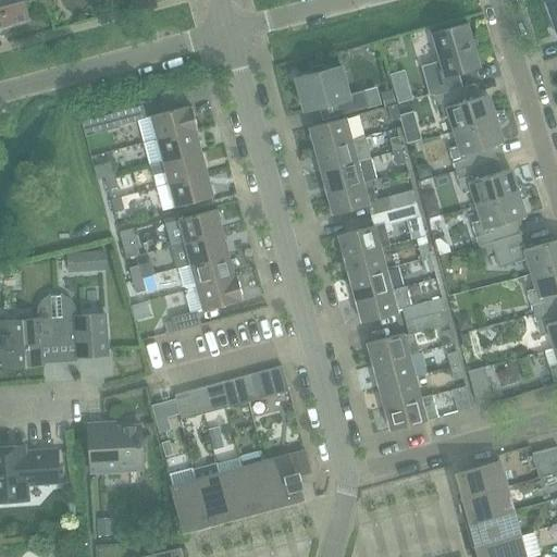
[(0,0),(0,26),(28,20),(24,2),(31,1),(29,0),(0,0)]
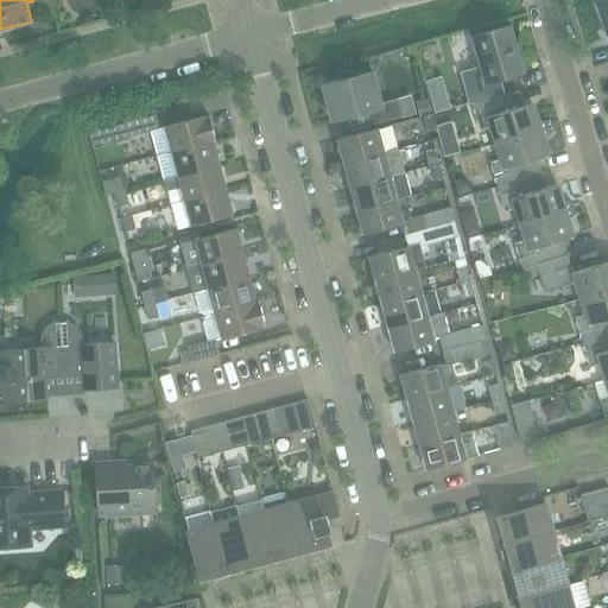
[(607,0),(599,0),(600,2),(596,4),(597,7),(595,7),(600,23),(603,21),(607,36),(607,0)]
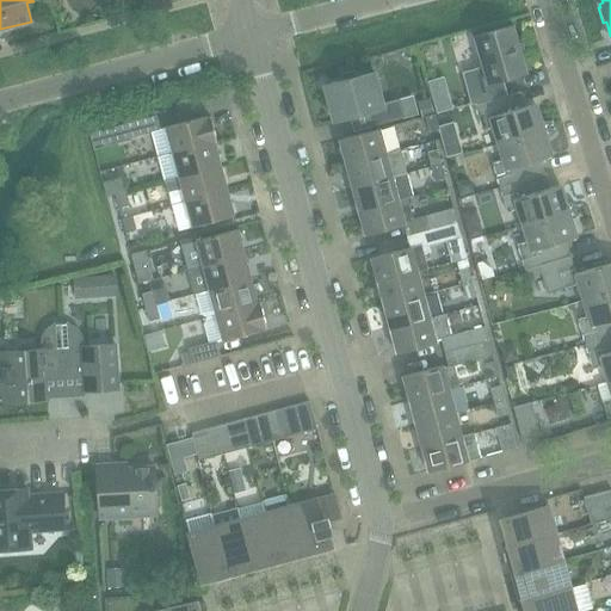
[(475,104),(475,106),(507,96),(504,80),(528,73),(513,26),(474,38),(482,67),(462,73),(471,105),(475,104)]
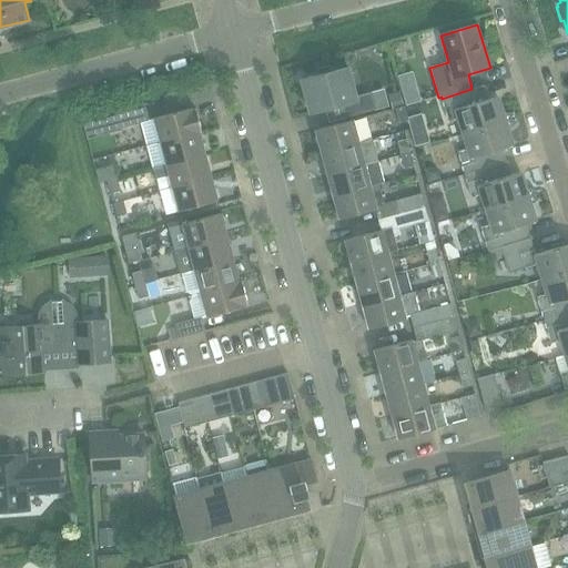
[(343,105),(346,118),(376,110),(372,93),(356,97),(348,68),(332,72),(328,69),(325,68),(322,69),(320,72),(318,75),(317,75),(302,80),(311,113),(343,105)]
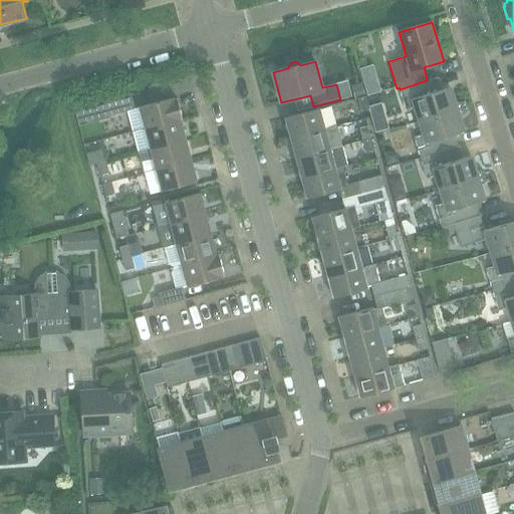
[(415,108),(419,121),(463,108),(463,105),(463,102),(456,102),(451,87),(443,90),(442,89),(438,77),(427,80),(400,89),(407,110),(415,108)]
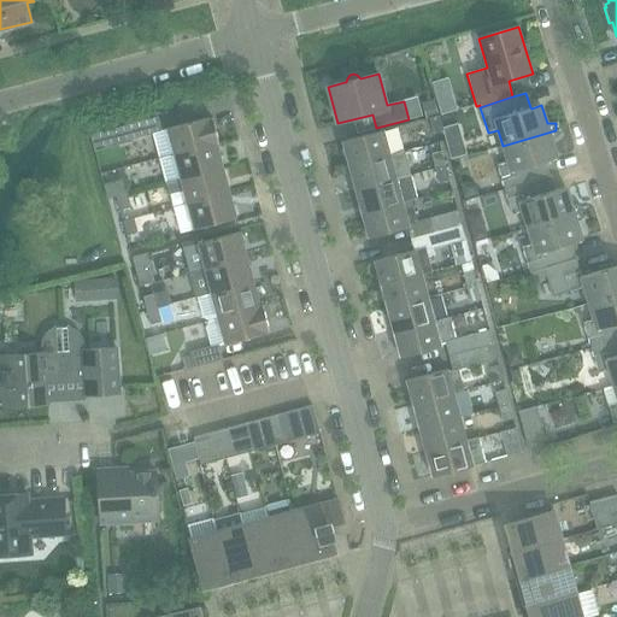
[(429,119),(434,134),(444,131),(440,116),(429,119)]
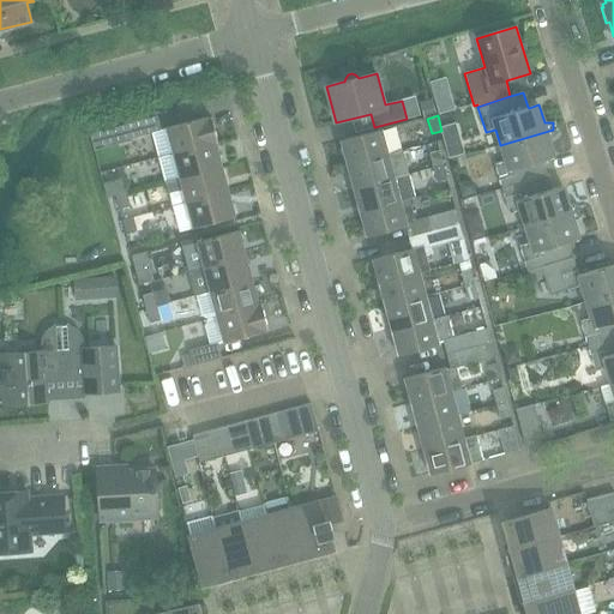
[(167,130),(161,131),(157,116),(128,124),(132,139),(152,133),(158,158),(215,143),(216,144),(218,143),(211,119),(209,119),(209,118),(167,128),(167,130)]
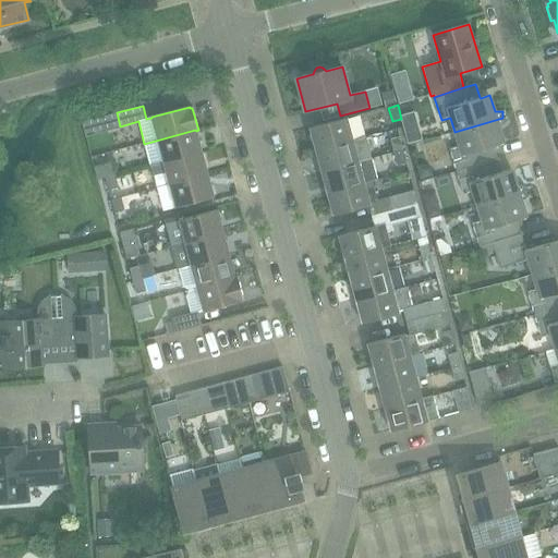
[(450,149),(457,172),(499,159),(499,158),(497,158),(494,147),(496,146),(505,143),(499,126),(506,123),(504,120),(502,118),(455,132),(459,146),(450,149)]
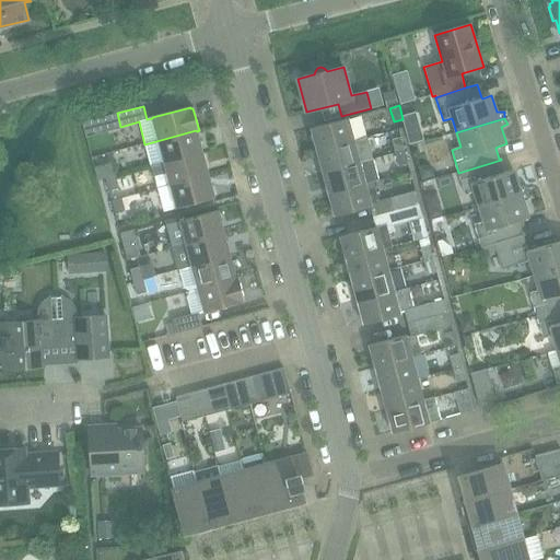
[(311,129),(317,151),(354,141),(348,119),(311,129)]
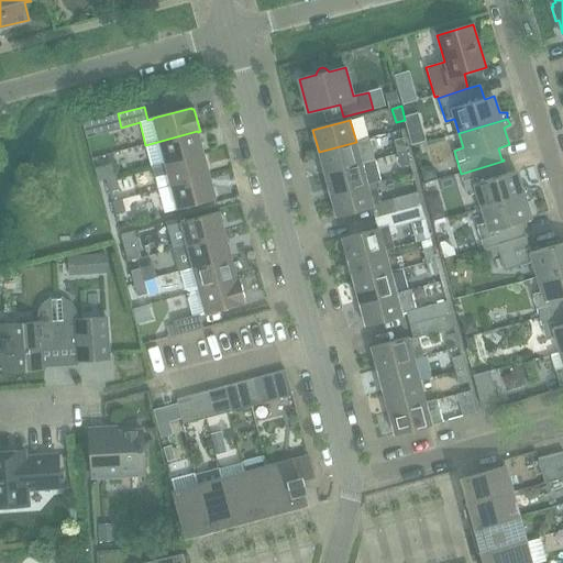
[(197,131),(145,145),(152,167),(203,154),(198,132),(197,131)]
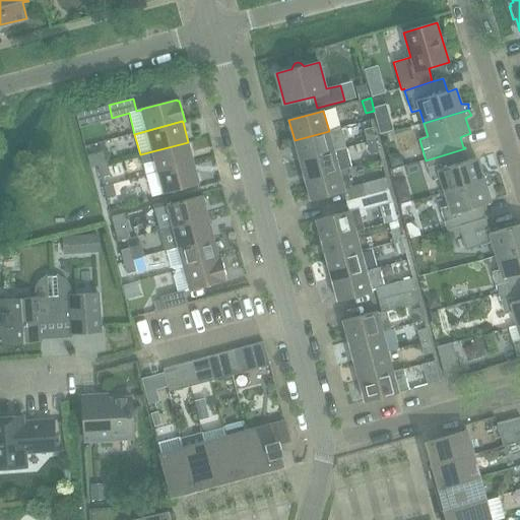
[(295,140),(300,160),(346,147),(341,128),(329,131),(295,140)]
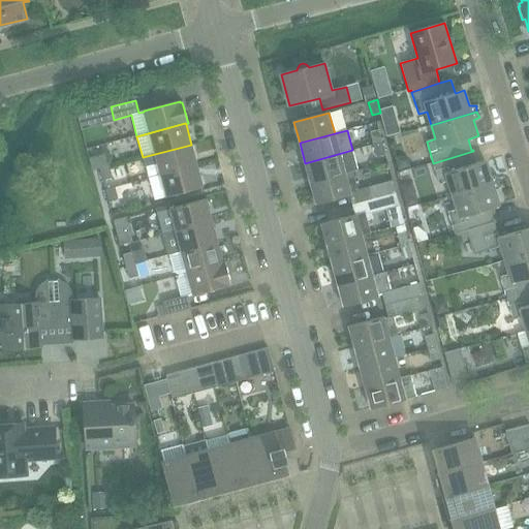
[(370,132),(373,145),(382,143),(379,130),(370,132)]
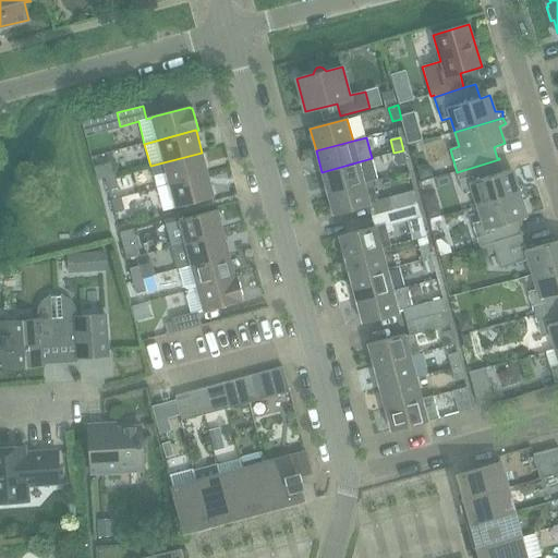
[(403,150),(393,153),(398,166),(407,164),(403,150)]
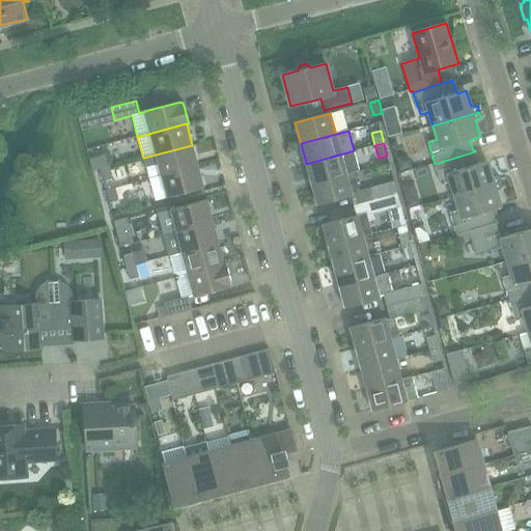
[(197,166),(192,145),(143,158),(145,167),(159,164),(162,175),(197,166)]
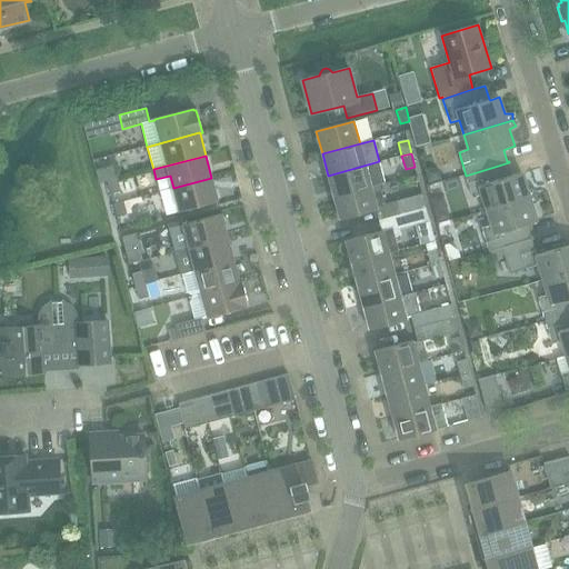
[(379,161),(328,176),(333,198),(381,185),(385,183),(379,161)]
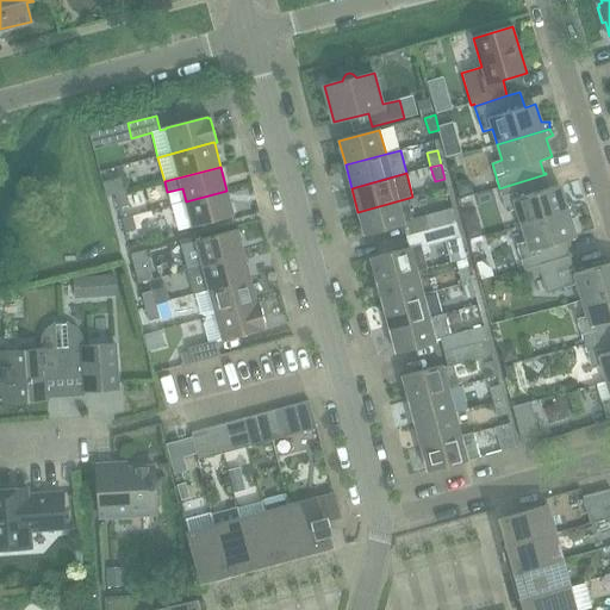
[(517,210),(522,225),(574,210),(574,206),(573,204),(566,203),(560,186),(551,188),(548,188),(545,176),(547,175),(546,174),(499,188),(506,213),(517,210)]
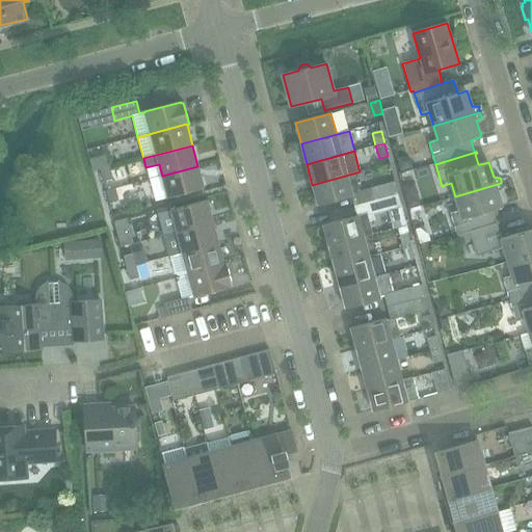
[(97,158),(100,169),(110,167),(106,155),(97,158)]
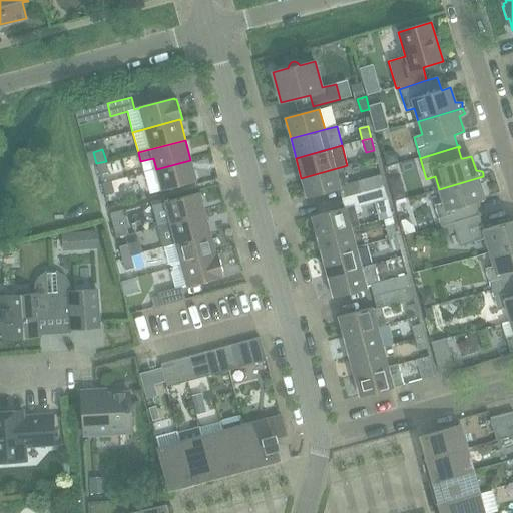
[(196,181),(190,160),(156,169),(144,173),(150,194),(196,181)]
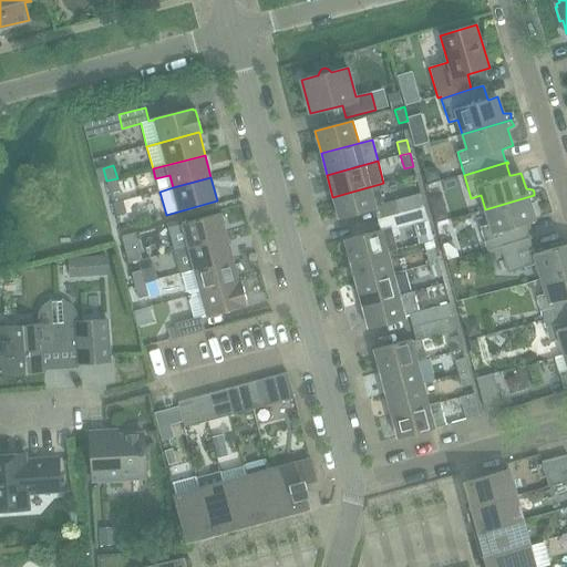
[(117,178),(106,181),(110,194),(121,191),(117,178)]
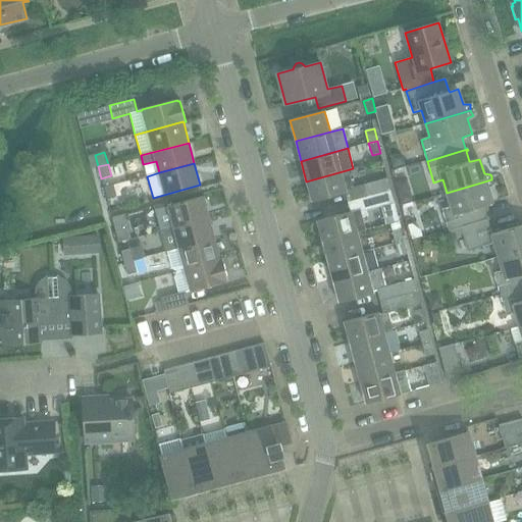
[(345,193),(348,203),(390,191),(387,178),(354,188),(350,169),(306,181),(312,202),(345,193)]
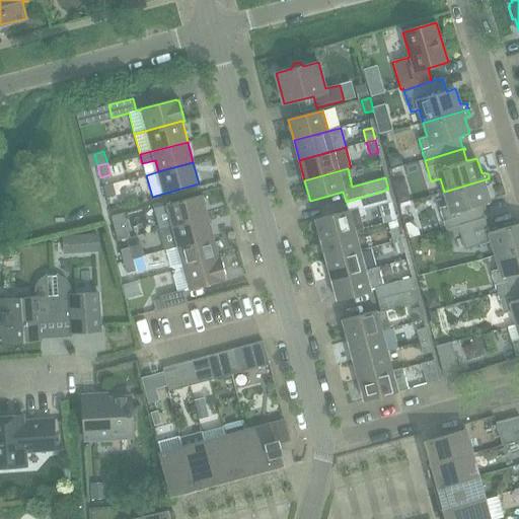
[(440,208),(446,229),(487,217),(486,216),(484,216),(480,206),(482,205),(491,203),(486,188),(492,183),(490,181),(489,178),(444,192),(448,206),(440,208)]
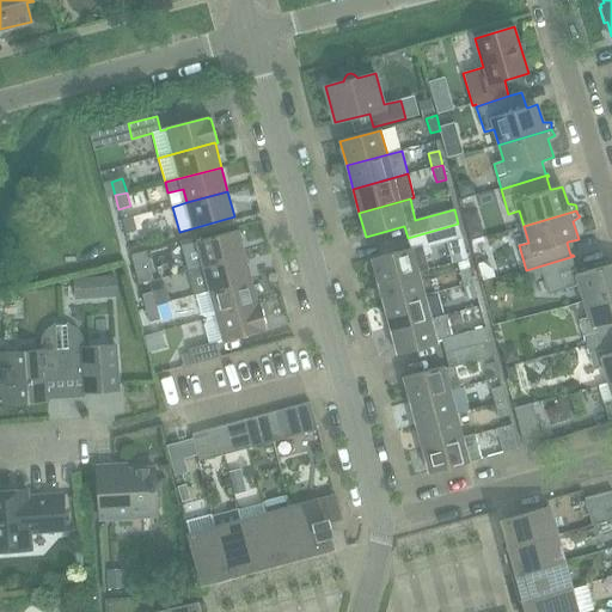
[(122,220),(126,233),(136,231),(133,216),(122,220)]
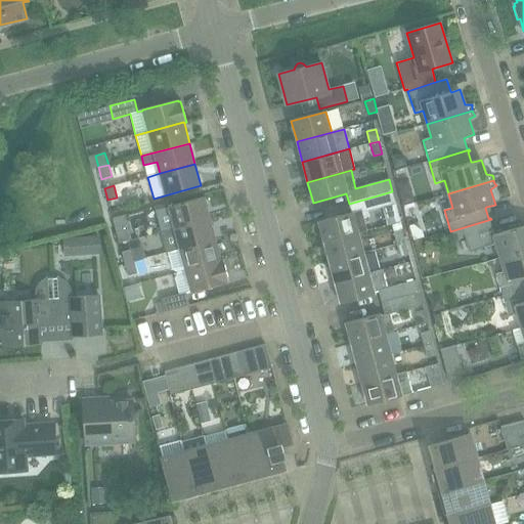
[(395,204),(392,191),(349,204),(351,213),(318,222),(323,243),(358,233),(359,234),(367,231),(362,213),(395,204)]
